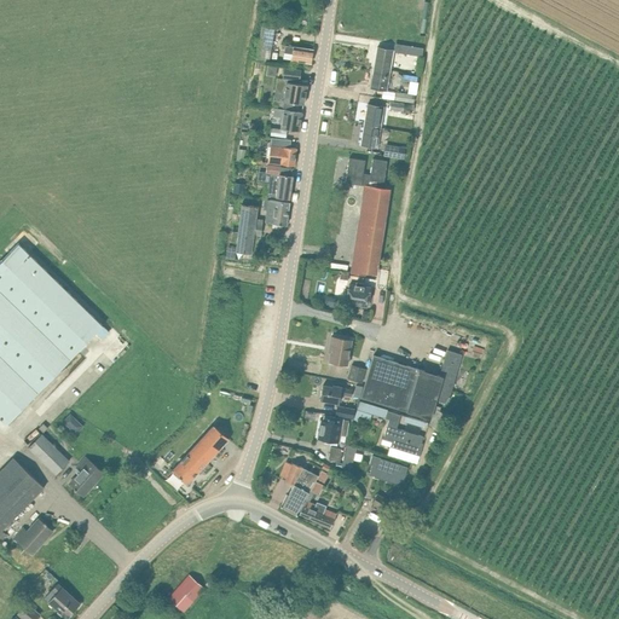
[(270,62),(275,29),(262,27),(256,61),(270,62)]
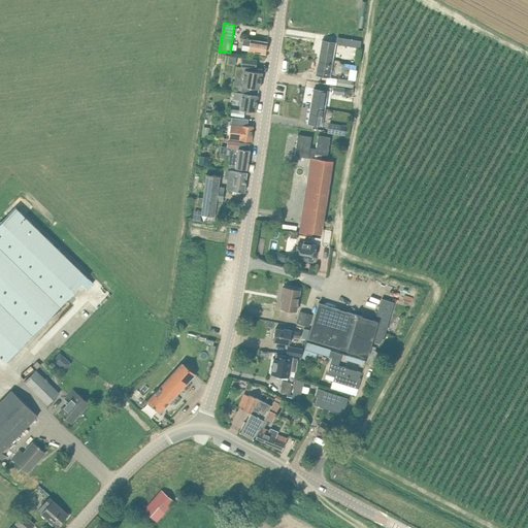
[(265,54),(267,42),(243,38),(241,51),(246,51),(248,46),(250,47),(249,52),(265,54)]
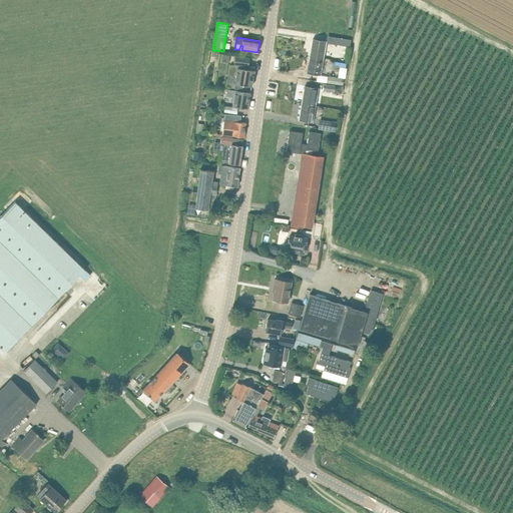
[(350,46),(351,40),(336,37),(334,44),(350,46)]
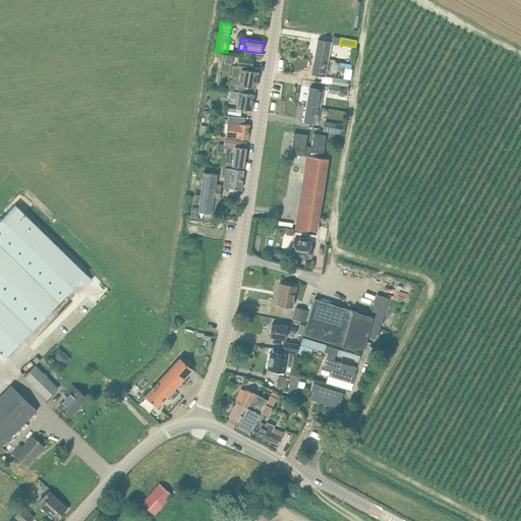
[(329,59),(332,42),(317,40),(314,57),(329,59)]
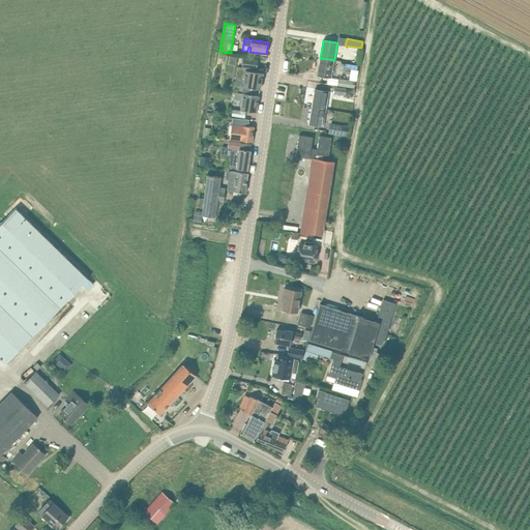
[(258,69),(259,60),(243,58),(242,67),(258,69)]
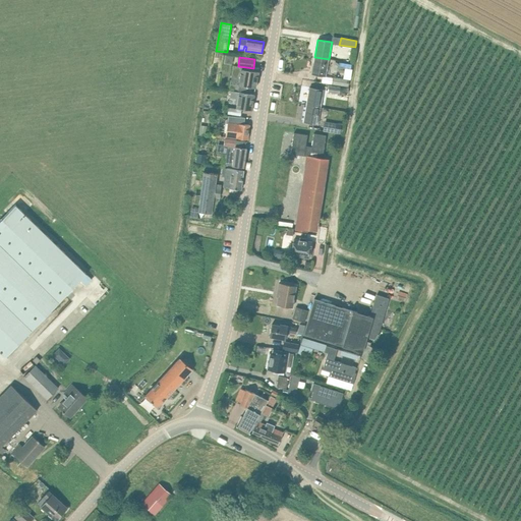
[(326,77),(329,59),(314,57),(311,74),(326,77)]
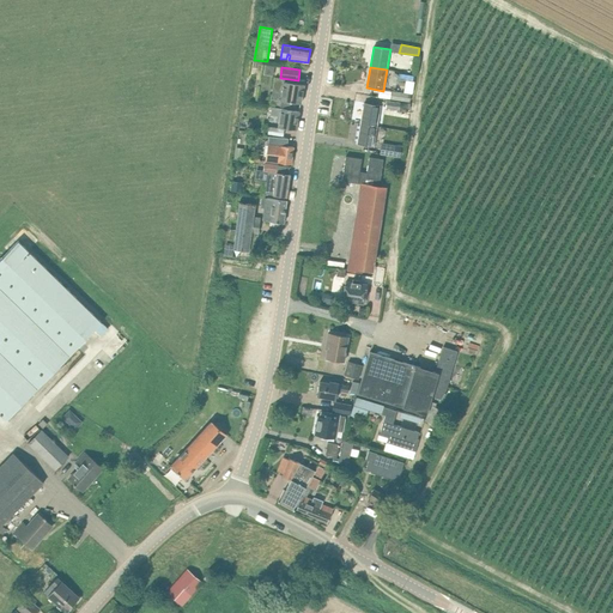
[(292,83),(284,82),(280,101),(281,101),(280,105),(295,108),(296,103),(301,104),(304,84),(292,83)]
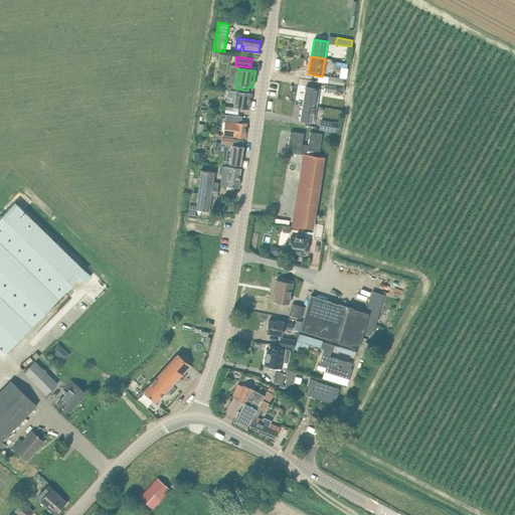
[(345,86),(346,79),(330,76),(329,83),(345,86)]
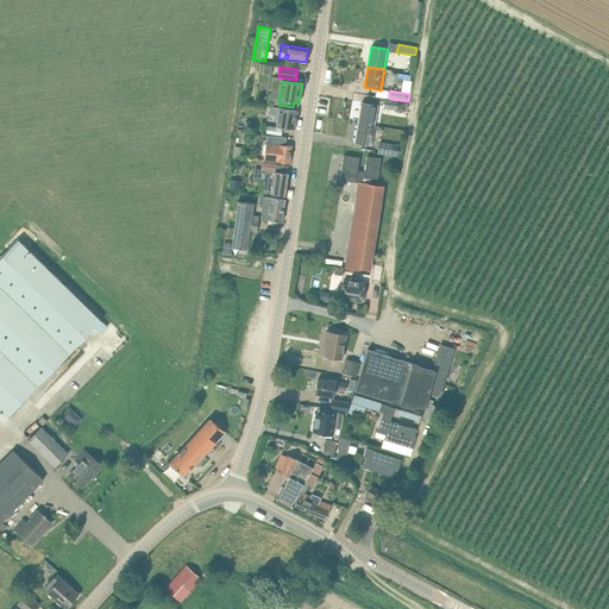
[(375,125),(378,105),(362,102),(358,123),(375,125)]
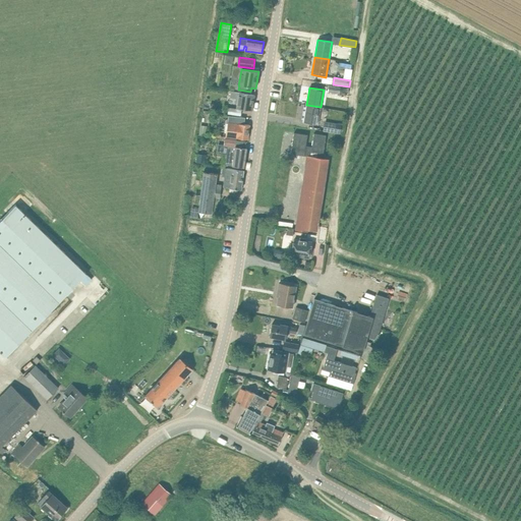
[(252,110),(254,95),(232,91),(231,98),(237,99),(236,108),(252,110)]
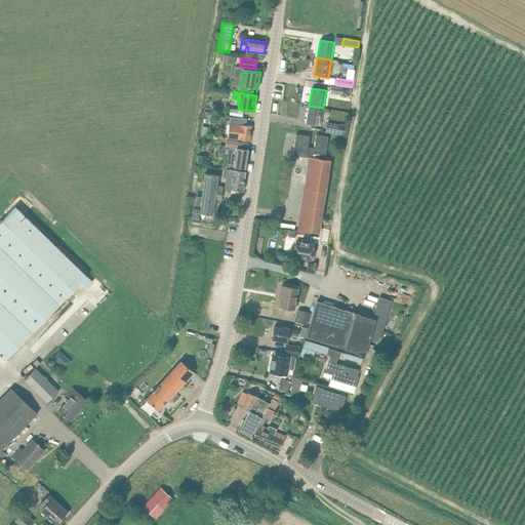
[(320,126),(323,108),(309,106),(306,123),(320,126)]
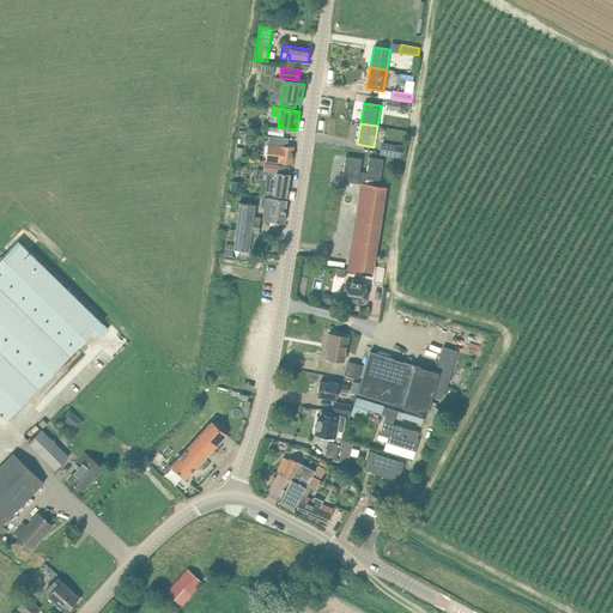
[(291,164),(293,147),(287,146),(289,139),(268,137),(265,161),(291,164)]
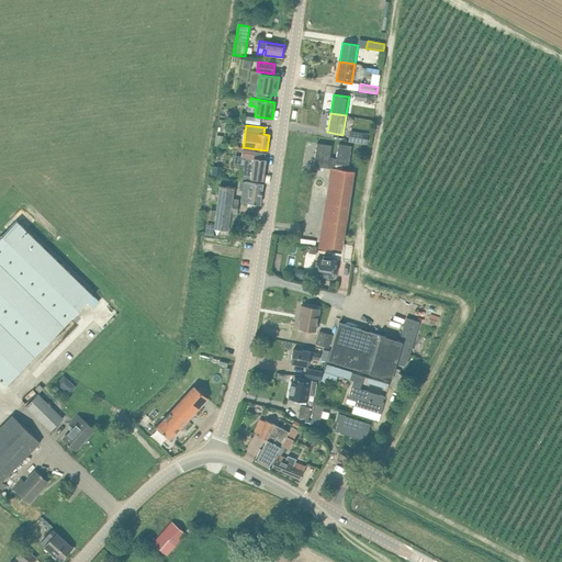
[(351,133),(350,141),(367,144),(369,135),(351,133)]
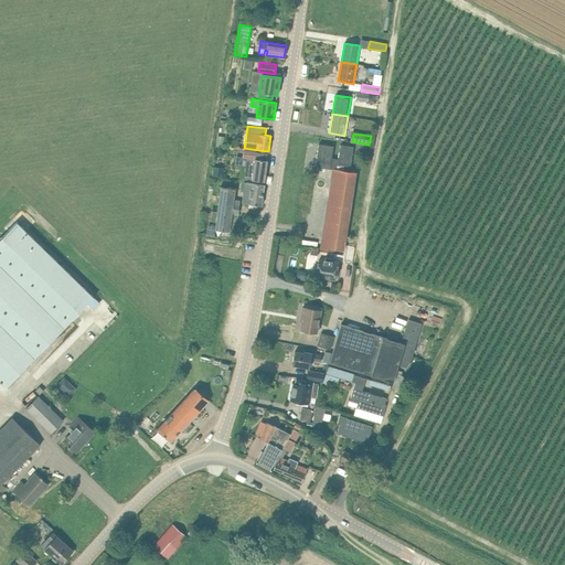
[(338,160),(331,159),(333,146),(319,144),(315,167),(333,169),(331,180),(321,248),(332,251),(333,248),(343,249),(344,243),(345,243),(356,172),(343,170),(344,166),(351,167),(353,147),(340,146),(338,160)]
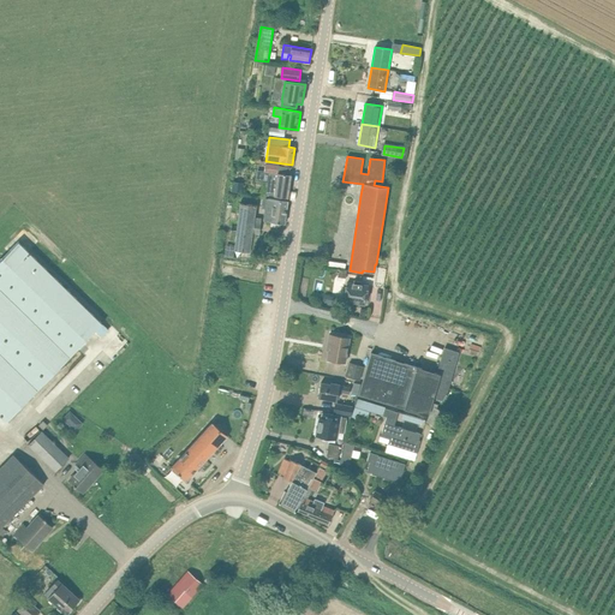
[(288,197),(291,175),(278,173),(279,166),(266,163),(264,173),(269,173),(267,184),(264,184),(264,190),(266,191),(266,195),(288,197)]
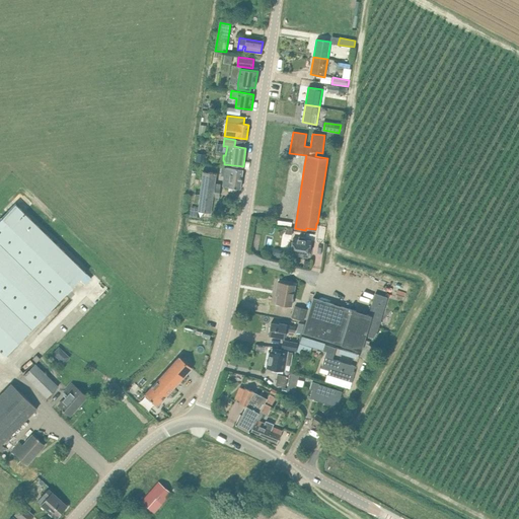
[(240,189),(242,170),(224,167),(221,187),(229,188),(228,191),(236,192),(237,189),(240,189)]
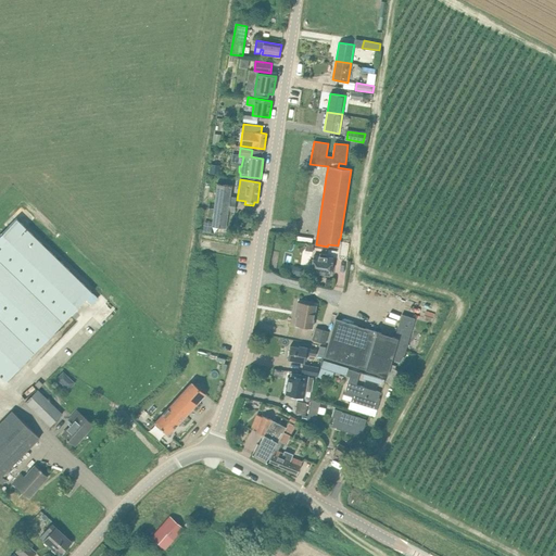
[(234,214),(236,201),(229,200),(231,186),(216,184),(213,207),(209,207),(207,216),(210,217),(209,225),(230,228),(232,214),(234,214)]
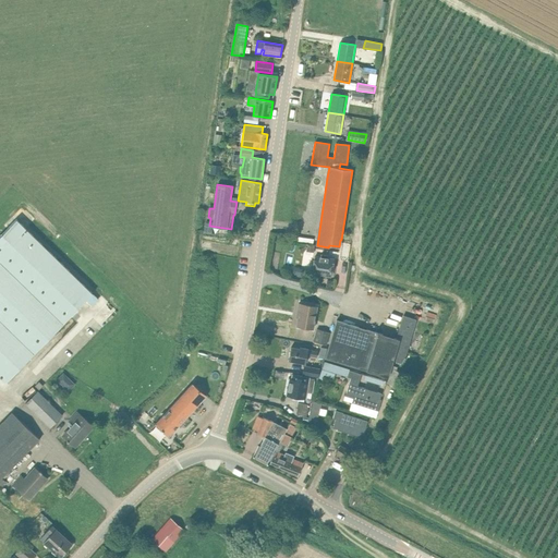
[(28,206),(35,213),(39,208),(33,202),(28,206)]
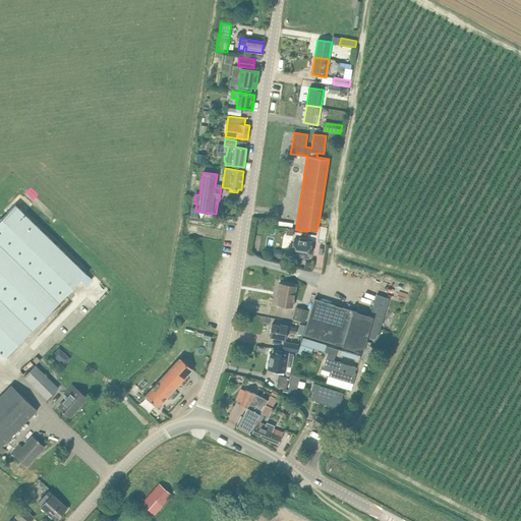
[(0,353),(5,358),(87,275),(15,205),(0,220),(0,353)]
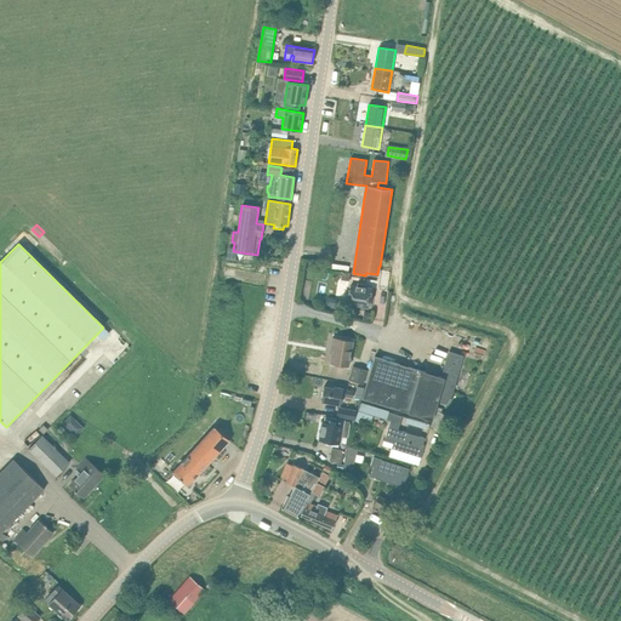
[(386,291),(389,273),(381,272),(379,290),(386,291)]
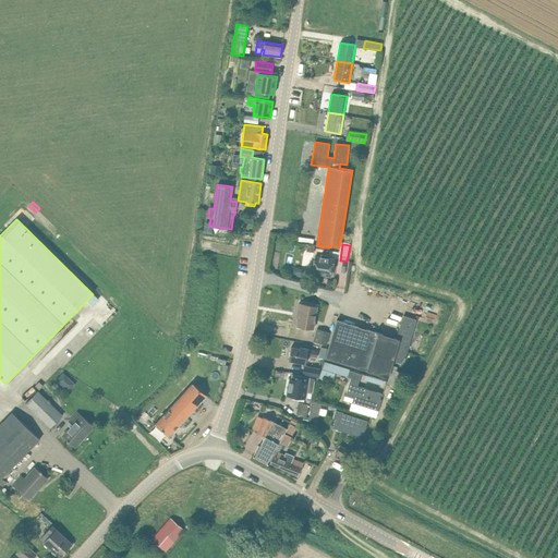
[(326,258),(327,255),(320,254),(319,257),(315,256),(312,274),(330,277),(332,259),(326,258)]
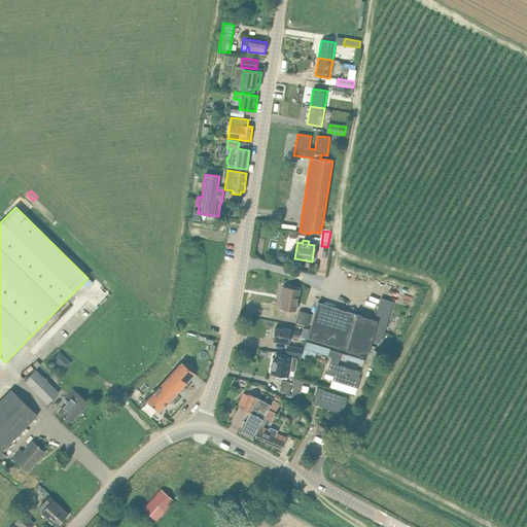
[(295,311),(300,289),(282,286),(281,295),(283,295),(280,308),(295,311)]
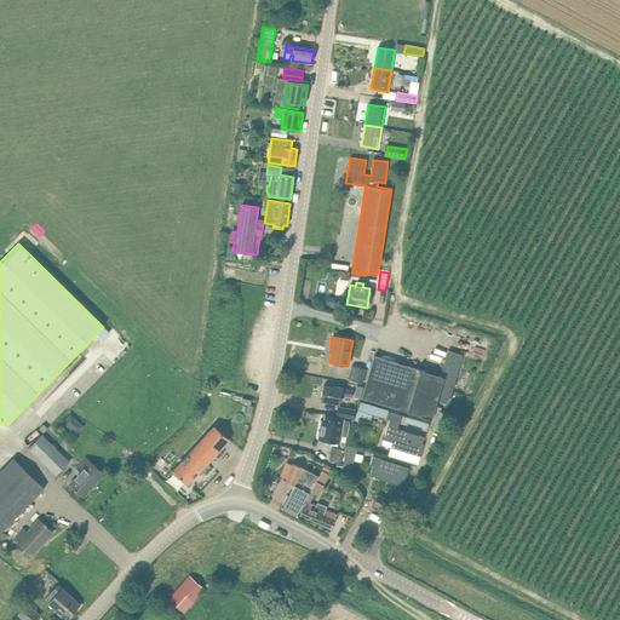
[(452,394),(463,356),(448,351),(441,377),(374,356),(361,397),(430,418),(436,400),(445,403),(452,394)]
